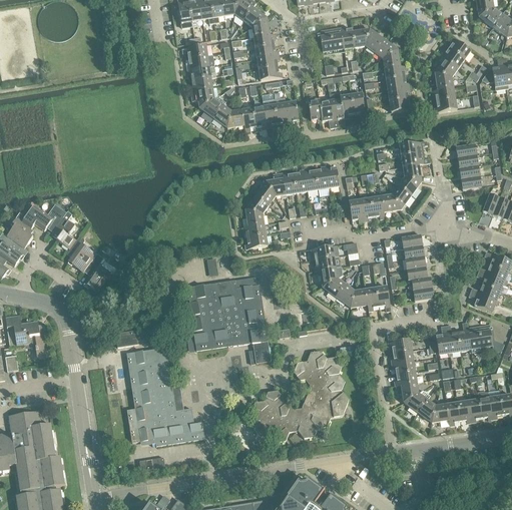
[(76,24),(77,20),(76,16),(75,12),(73,9),(71,6),(68,3),(64,2),(61,0),(57,0),(53,0),(49,2),(46,3),(43,6),(40,9),(38,12),(37,16),(37,20),(37,24),(38,28),(40,31),(42,34),(46,37),(49,39),(53,40),(57,40),(61,40),(64,39),(68,37),(71,34),(73,31),(75,28),(76,24)]
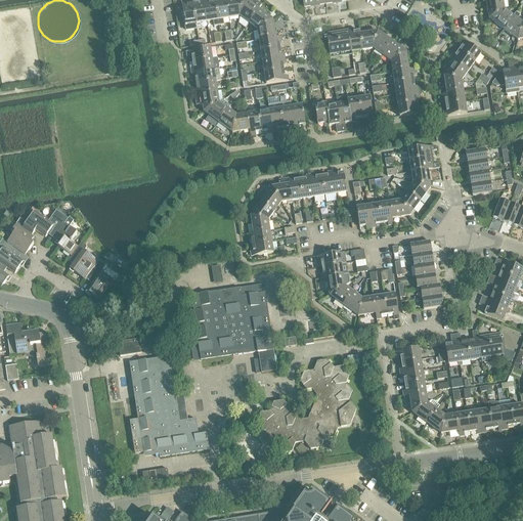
[(180,0),(185,28),(195,26),(192,1),(185,2),(185,0),(180,0)]
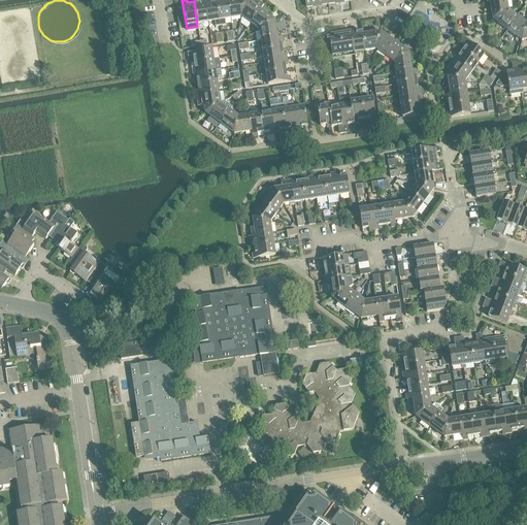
[(200,0),(194,1),(197,26),(202,26),(201,20),(207,19),(204,0),(200,0)]
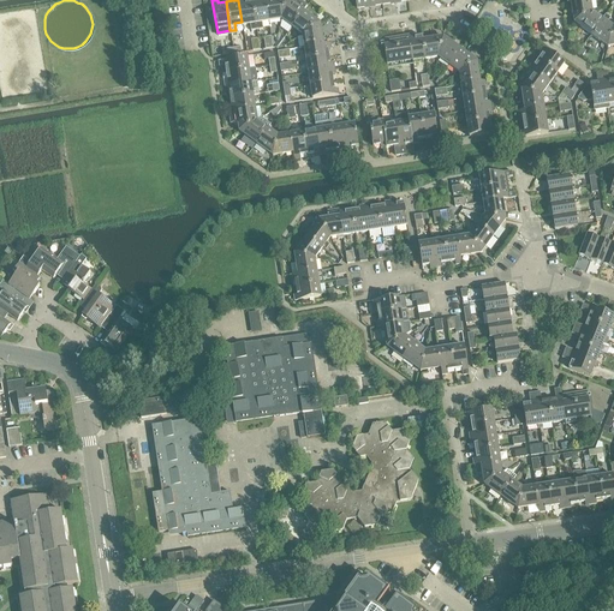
[(238,0),(242,22),(249,21),(250,28),(256,27),(255,21),(251,0),(238,0)]
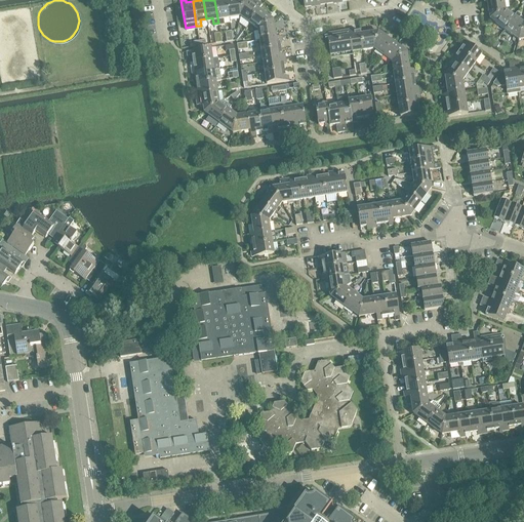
[(214,0),(217,17),(218,23),(223,22),(223,16),(229,15),(226,0),(214,0)]
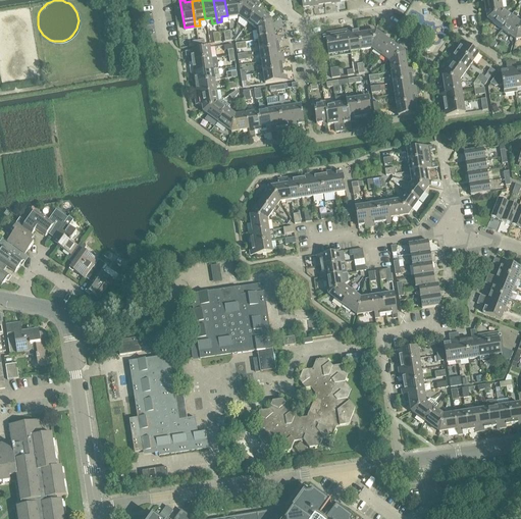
[(227,15),(238,13),(241,0),(224,0),(227,15)]
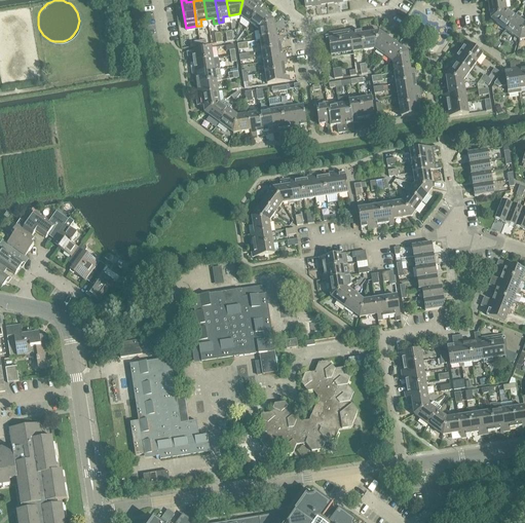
[(251,0),(251,1),(249,0),(242,0),(239,13),(249,21),(258,7),(262,2),(259,0),(251,0)]
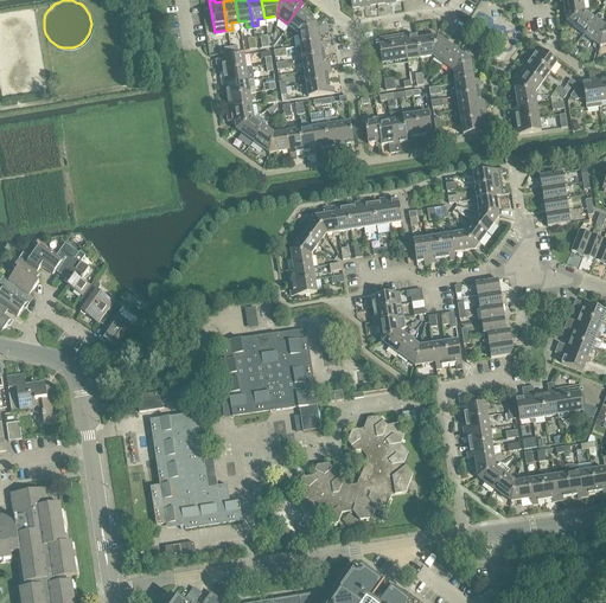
[(562,0),(566,19),(584,8),(581,0),(562,0)]
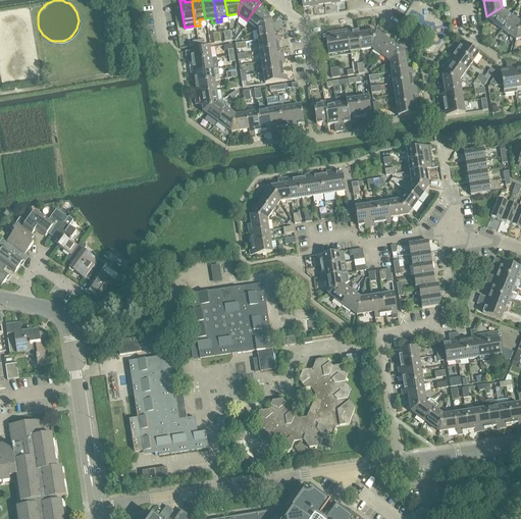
[(270,17),(256,7),(247,20),(256,27),(270,17)]
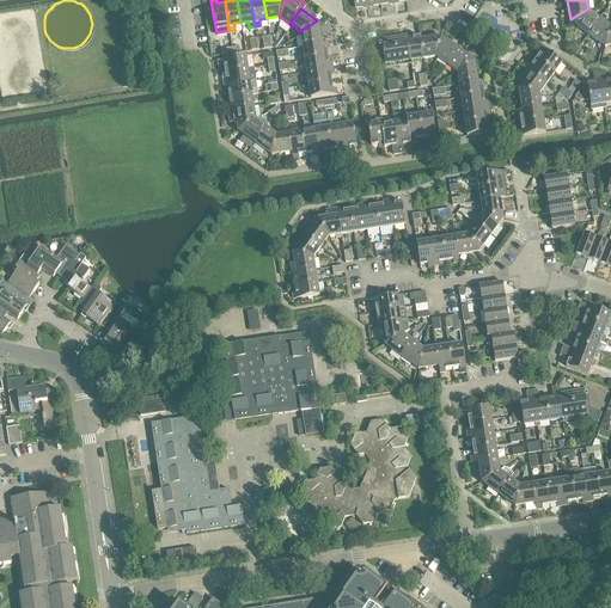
[(588,8),(570,19),(587,31),(598,16),(588,8)]
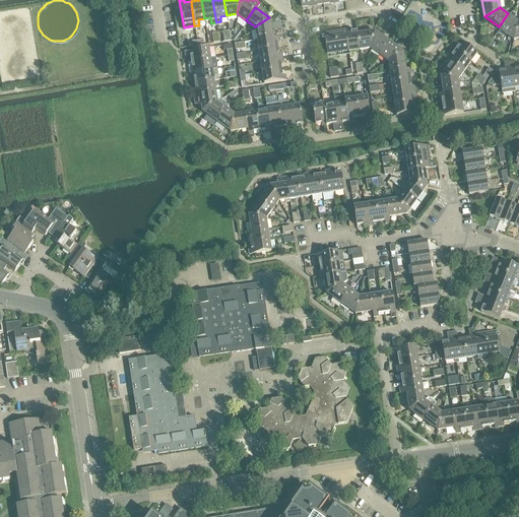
[(508,13),(499,26),(513,37),(517,20),(512,16),(515,12),(511,10),(508,13)]
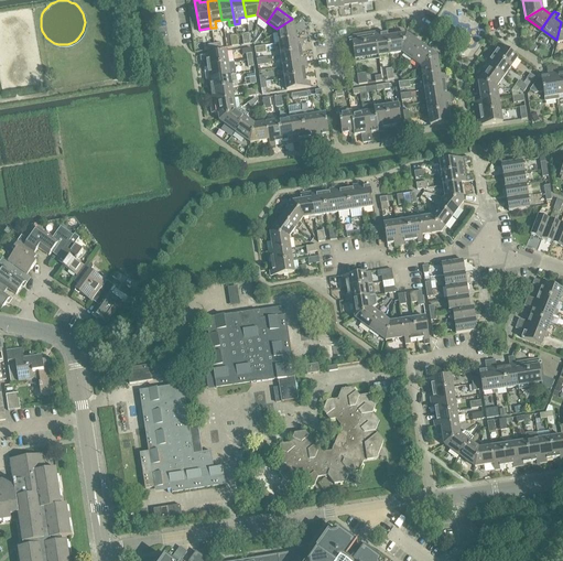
[(295,38),(292,19),(277,29),(278,41),(295,38)]
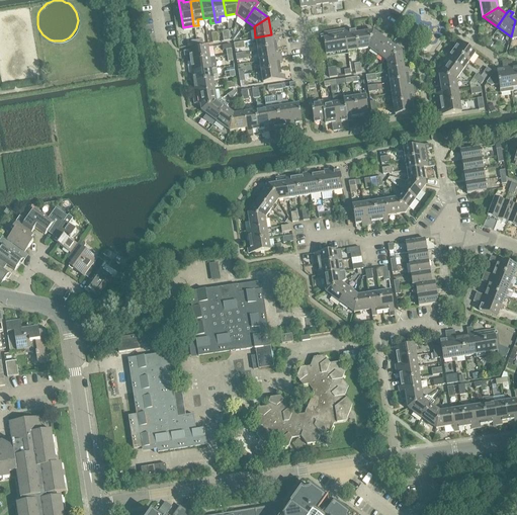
[(347,52),(346,49),(357,48),(355,31),(354,28),(348,29),(347,26),(322,30),(325,56),(347,52)]
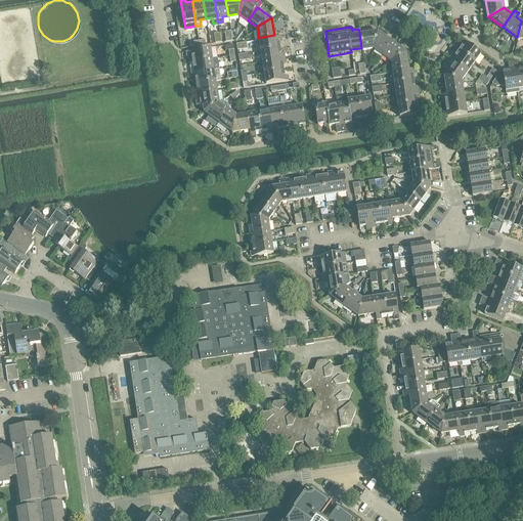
[(377,29),(359,32),(361,48),(373,46),(377,29)]
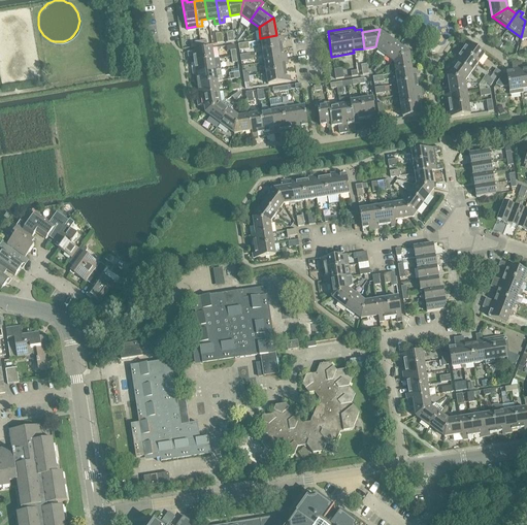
[(375,46),(385,53),(394,39),(380,29),(375,46)]
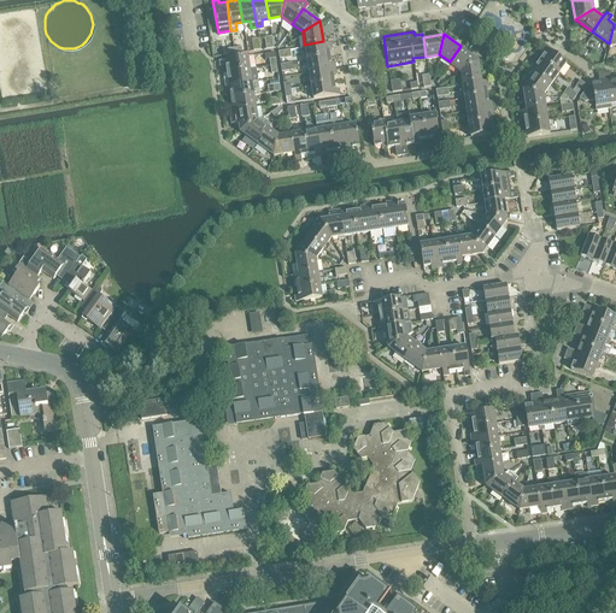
[(330,40),(323,41),(304,45),(306,57),(329,53),(328,46),(330,45),(330,40)]
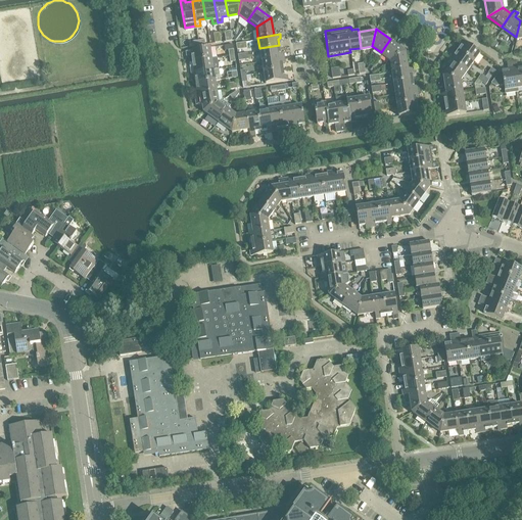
[(461,43),(457,48),(472,59),(479,51),(461,38),(459,41),(461,43)]
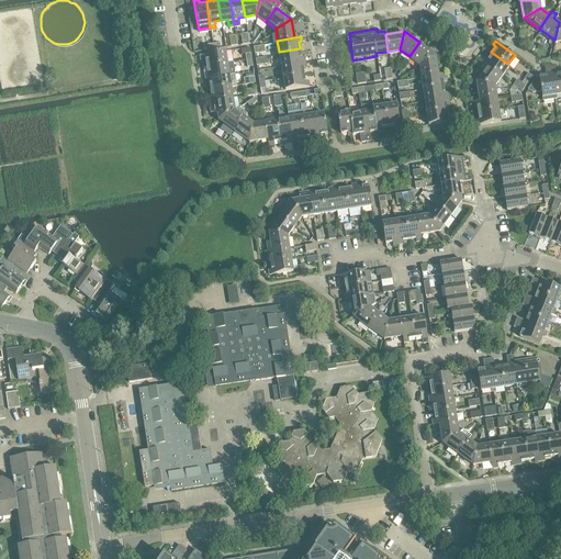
[(435,54),(419,42),(410,56),(418,64),(435,54)]
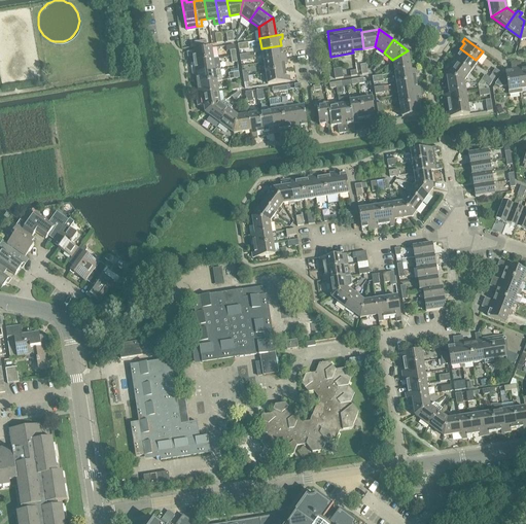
[(211,45),(188,49),(189,54),(191,53),(193,60),(217,56),(216,45),(211,45)]
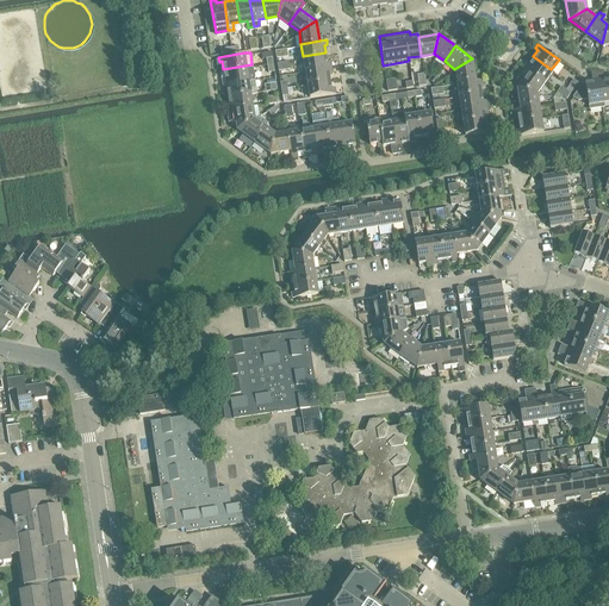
[(330,61),(327,61),(325,52),(303,56),(305,69),(330,66),(330,61)]
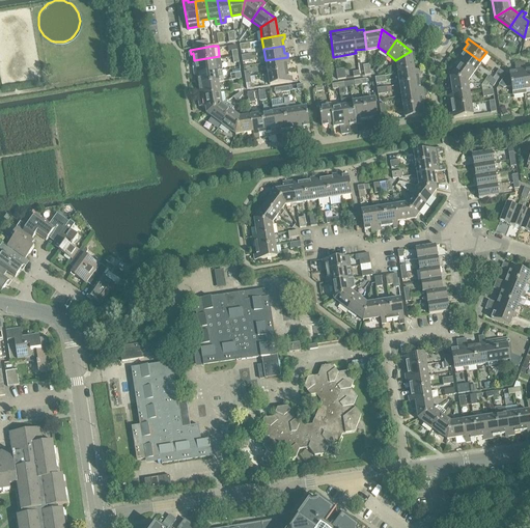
[(454,57),(455,57),(459,60),(473,70),(479,60),(464,49),(459,55),(457,53),(454,57)]
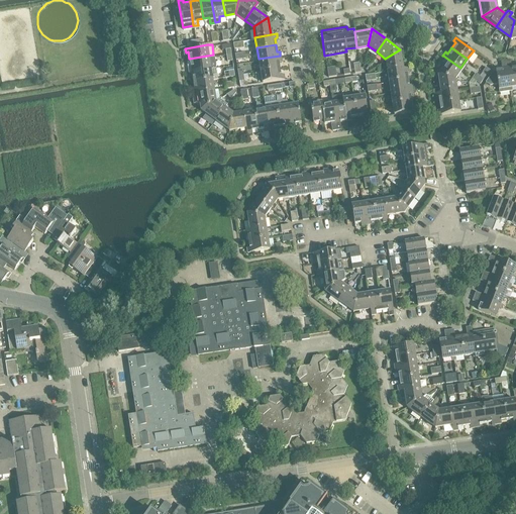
[(403,67),(400,49),(385,59),(387,69),(403,67)]
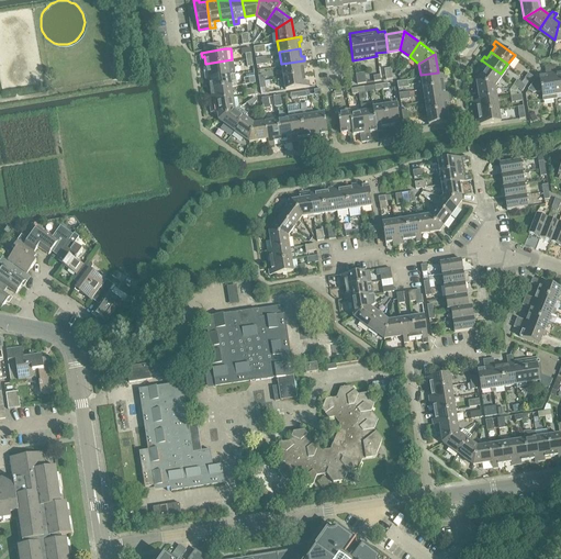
[(206,71),(204,71),(204,76),(228,73),(234,71),(232,59),(205,64),(206,71)]
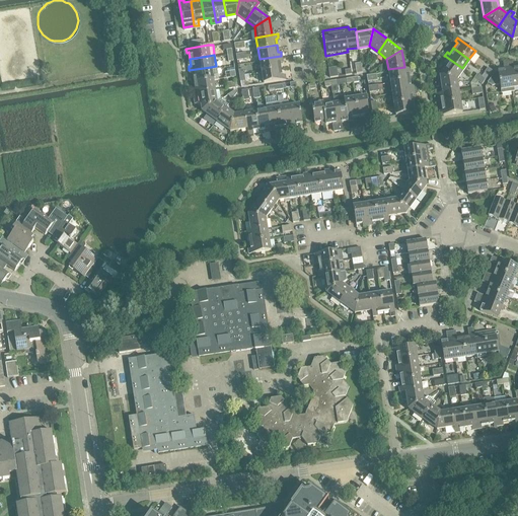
[(282,60),(281,56),(260,59),(262,70),(280,67),(279,60),(282,60)]
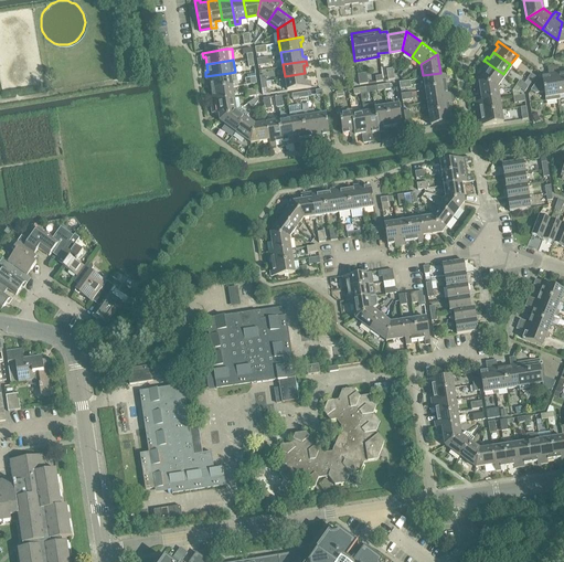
[(556,62),(552,63),(556,97),(559,97),(559,93),(563,92),(563,70),(559,72),(556,62)]
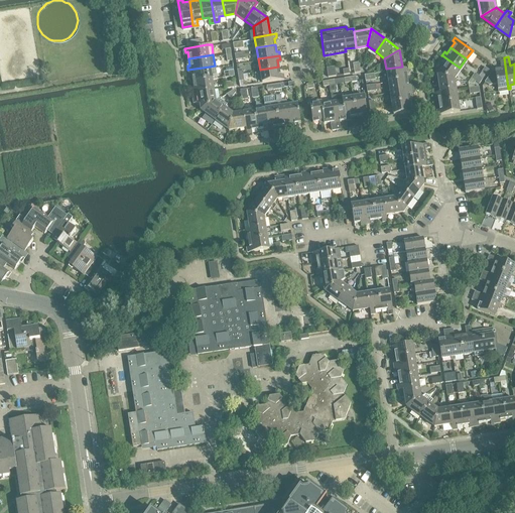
[(497,90),(508,89),(504,57),(499,58),(500,67),(494,68),(492,69),(484,80),(488,83),(496,82),(497,87),(497,90)]
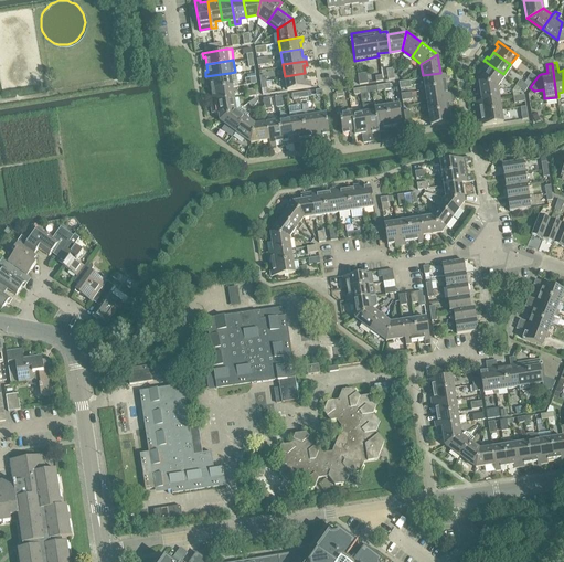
[(489,64),(478,80),(497,84),(503,74),(489,64)]
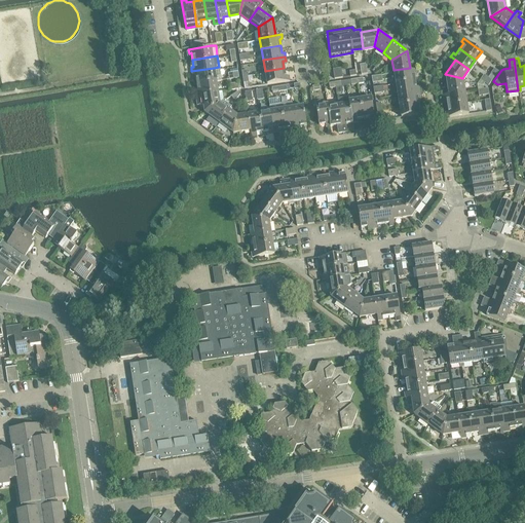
[(415,67),(410,68),(394,70),(396,81),(415,78),(413,71),(416,71),(415,67)]
